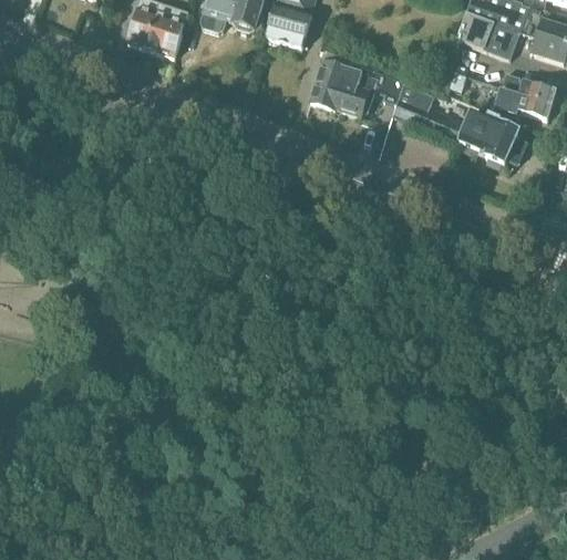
[(173,58),(187,12),(147,0),(140,0),(126,43),(173,58)]
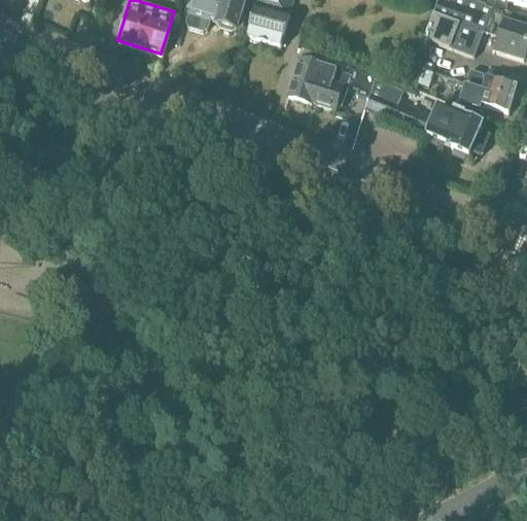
[(236,29),(244,0),(190,0),(187,12),(185,21),(187,25),(201,29),(206,27),(208,19),(216,22),(218,28),(231,32),(236,29)]
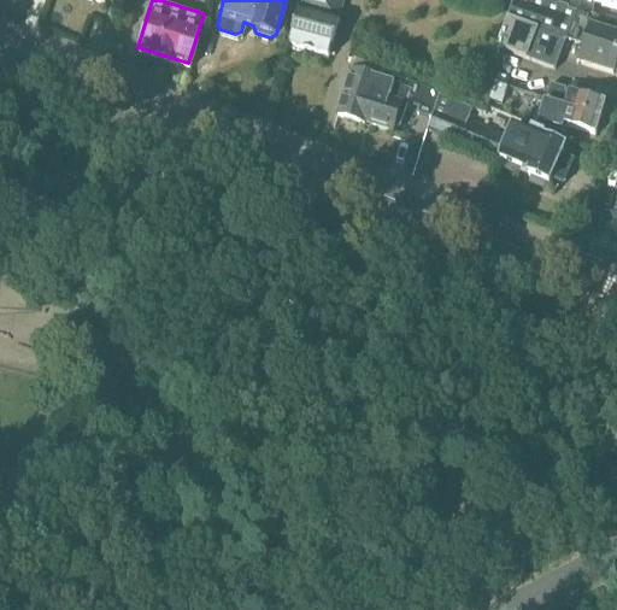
[(338,12),(340,0),(294,0),(294,3),(299,4),(288,42),(297,45),(297,46),(305,47),(327,53),(338,12)]
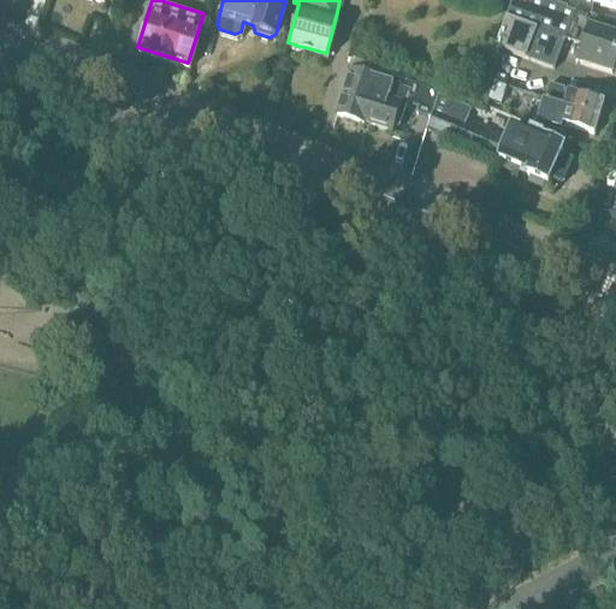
[(582,41),(590,23),(593,13),(591,12),(568,4),(566,3),(567,0),(509,0),(495,40),(552,64),(563,35),(582,41)]
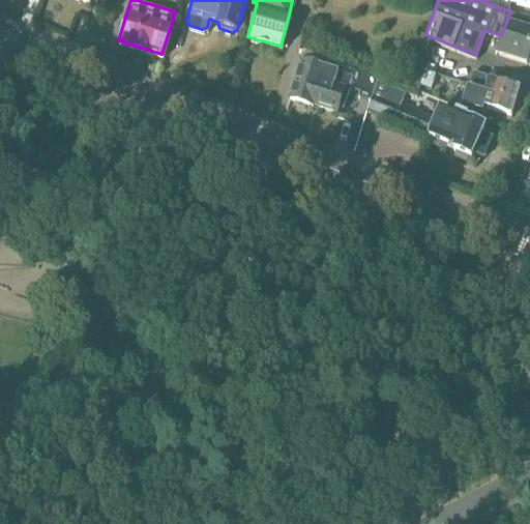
[(489,0),(489,3),(508,10),(510,0),(516,0),(529,3),(529,0),(489,0)]
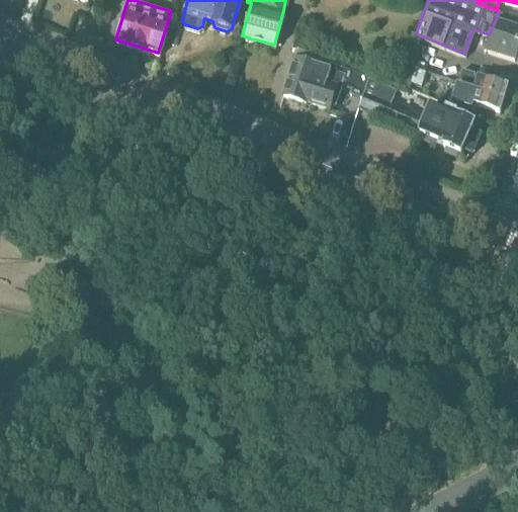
[(517,41),(517,25),(496,19),(490,34),(486,49),(513,58),(517,41)]
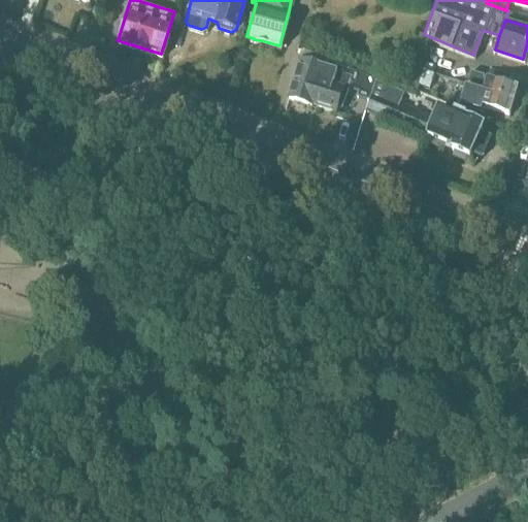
[(311,102),(312,101),(325,64),(324,63),(327,54),(315,50),(311,60),(301,57),(289,95),(311,102)]
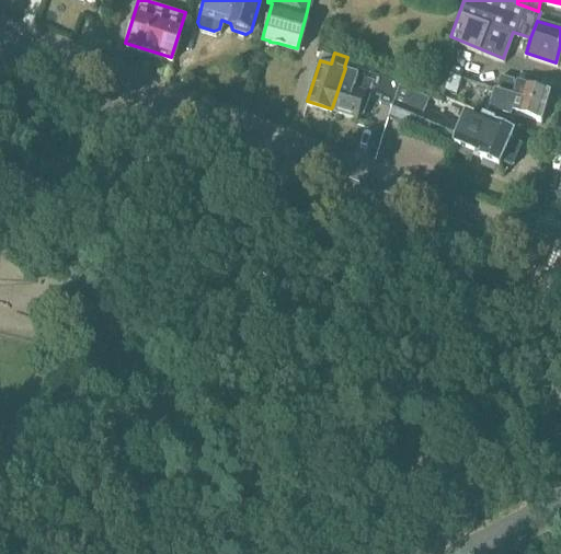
[(365,73),(345,68),(332,107),(356,115),(357,110),(363,111),(373,80),(384,84),(379,99),(391,102),(399,82),(400,80),(367,68),(365,73)]
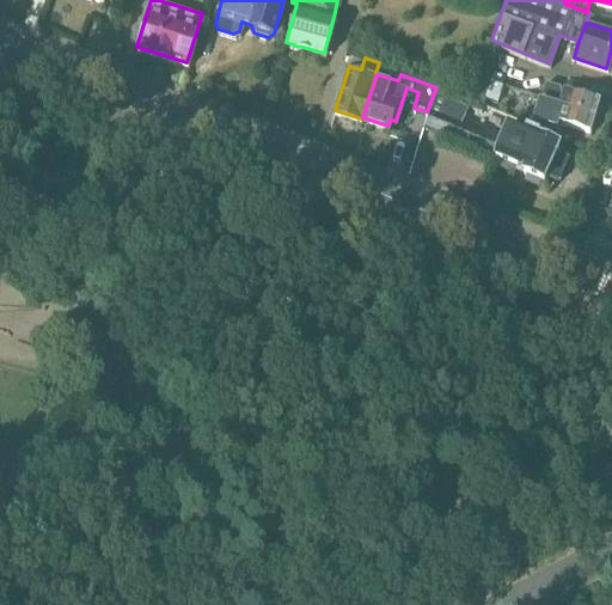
[(479,77),(467,105),(482,111),(493,81),(479,77)]
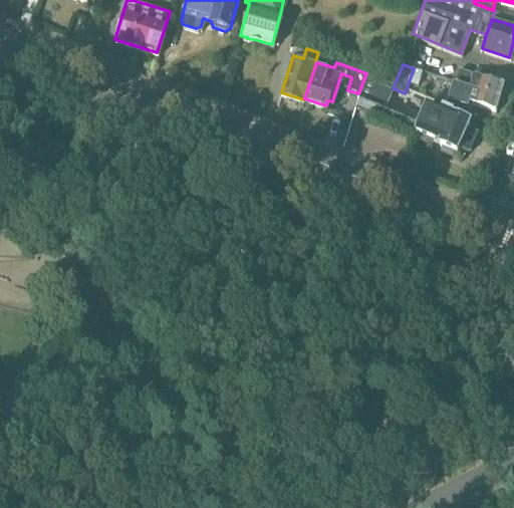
[(454,82),(500,94),(504,81),(501,80),(502,77),(491,74),(490,77),(471,72),(472,69),(459,65),(454,82)]
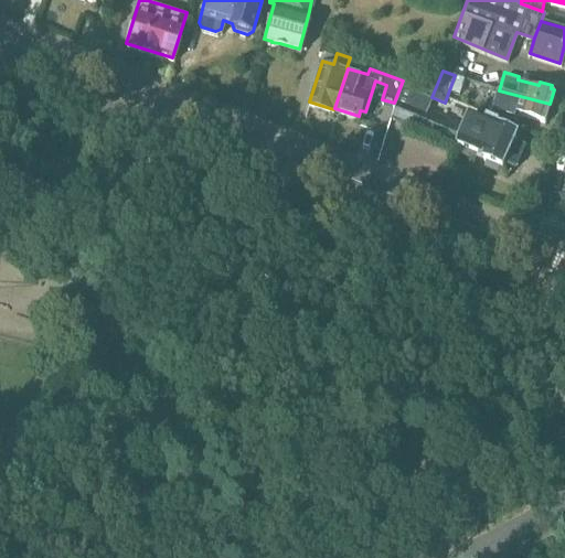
[(433,95),(402,83),(394,103),(390,115),(428,130),(458,142),(457,143),(459,143),(457,147),(459,150),(469,154),(473,153),(475,150),(484,154),(483,157),(502,164),(504,160),(515,164),(525,142),(513,138),(515,133),(497,125),(498,121),(486,116),(484,120),(470,114),(465,127),(427,110),(432,97),(433,95)]
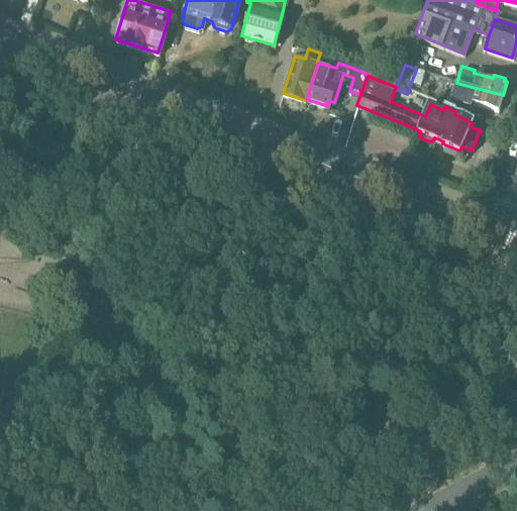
[(503,95),(456,83),(451,99),(473,105),(474,101),(499,108),(503,95)]
